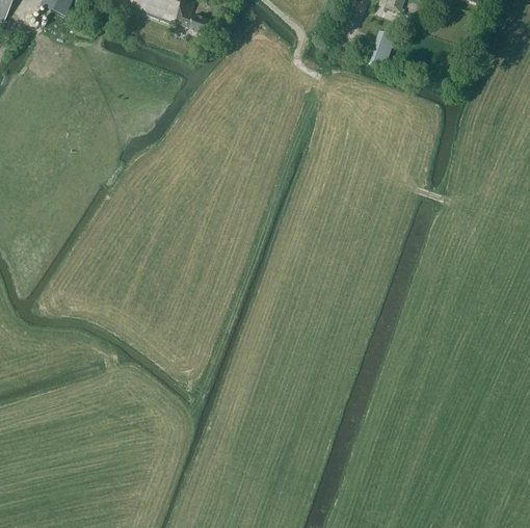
[(0,0),(0,17),(5,19),(12,0),(0,0)]
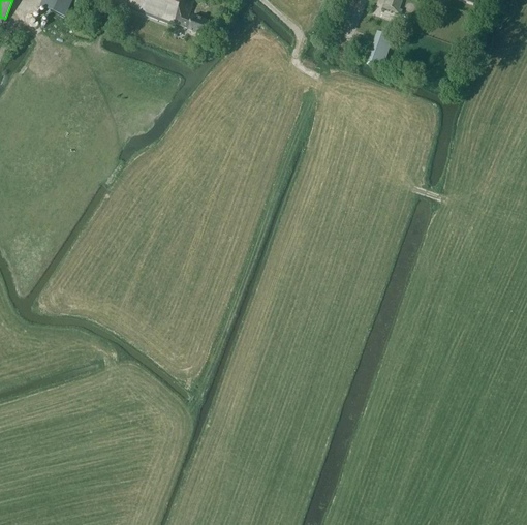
[(65,14),(70,0),(39,0),(38,4),(65,14)]
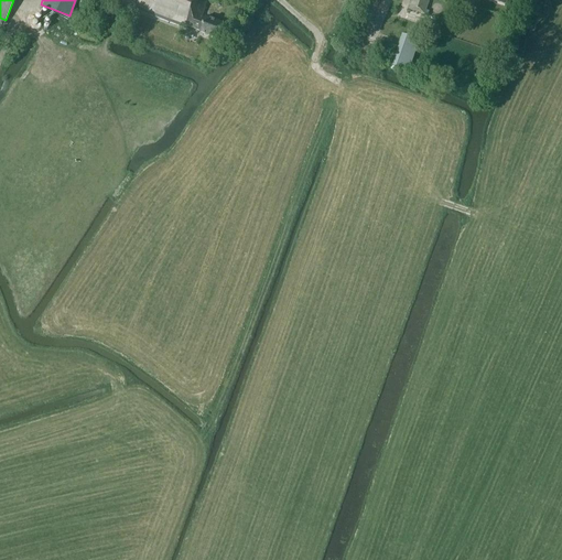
[(190,23),(203,28),(202,30),(220,36),(226,21),(208,13),(207,15),(204,14),(209,0),(140,0),(138,6),(188,24),(190,23)]
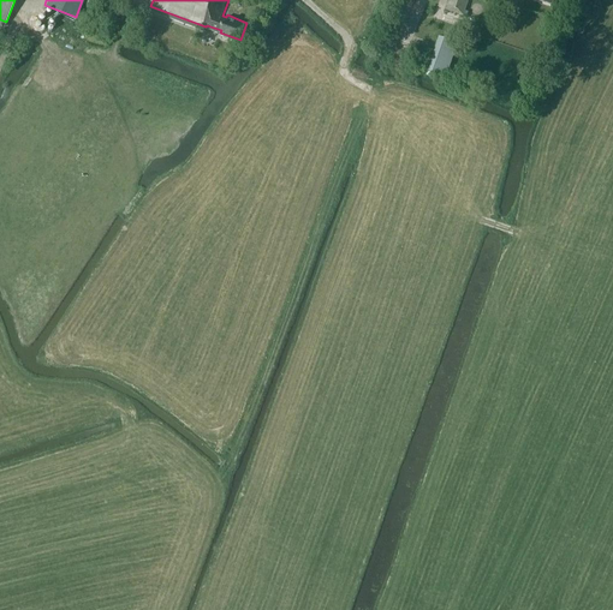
[(450,0),(448,6),(465,12),(469,0),(553,0),(557,1),(557,0),(450,0)]
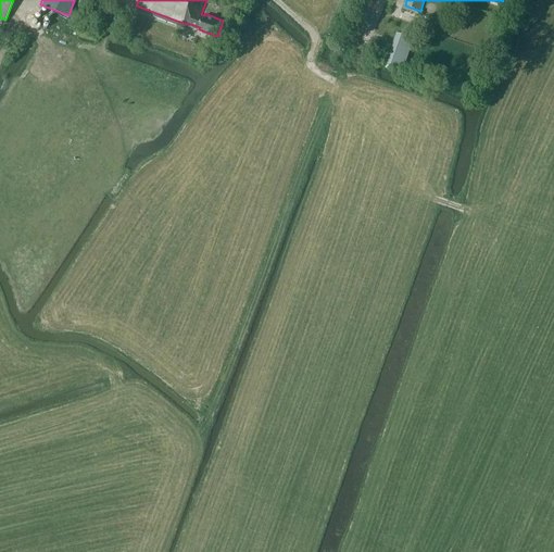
[(399,29),(388,61),(405,67),(416,36),(399,29)]
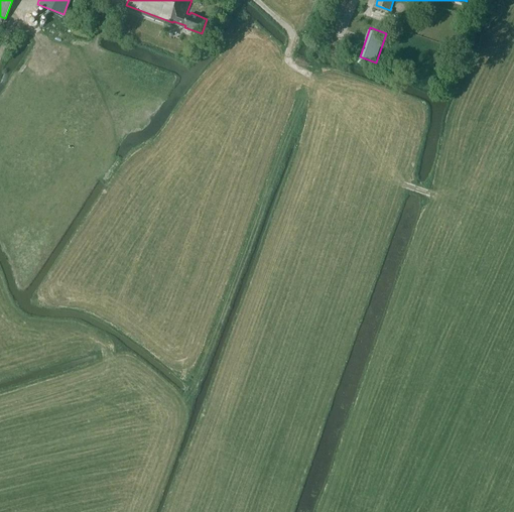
All buildings are outlined.
